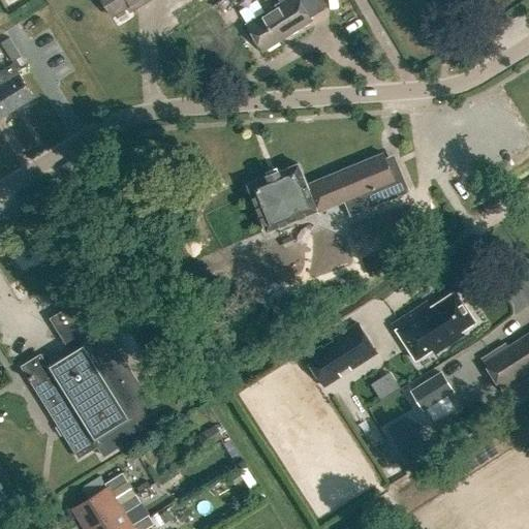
[(130,10),(147,0),(103,0),(113,16),(127,6),(130,10)]
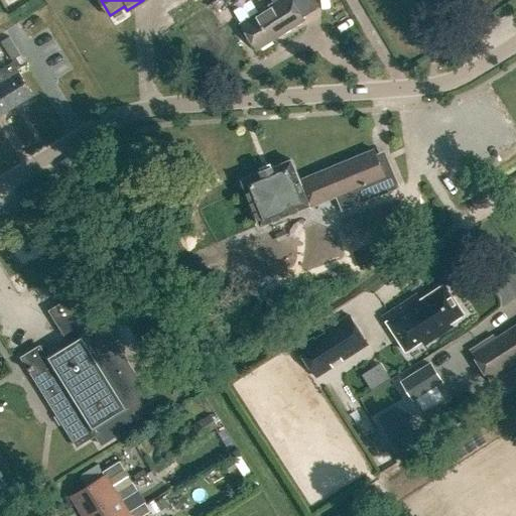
[(215,17),(229,7),(224,0),(215,0),(207,5),(215,17)]
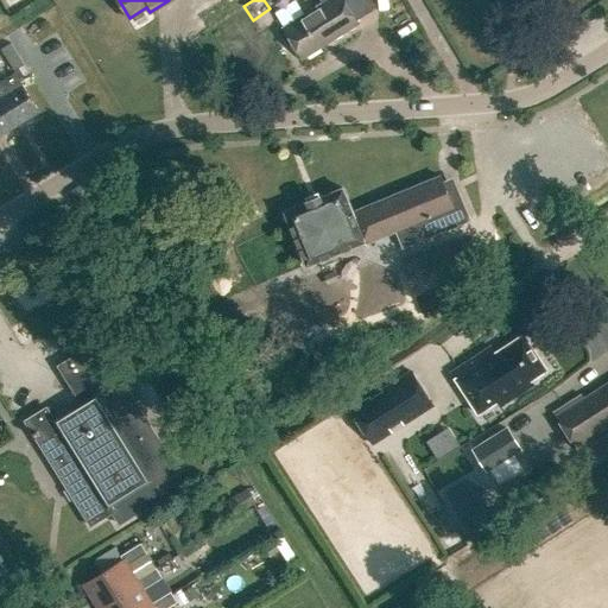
[(302,58),(358,24),(343,1),(344,0),(320,0),(322,2),(284,27),(302,58)]
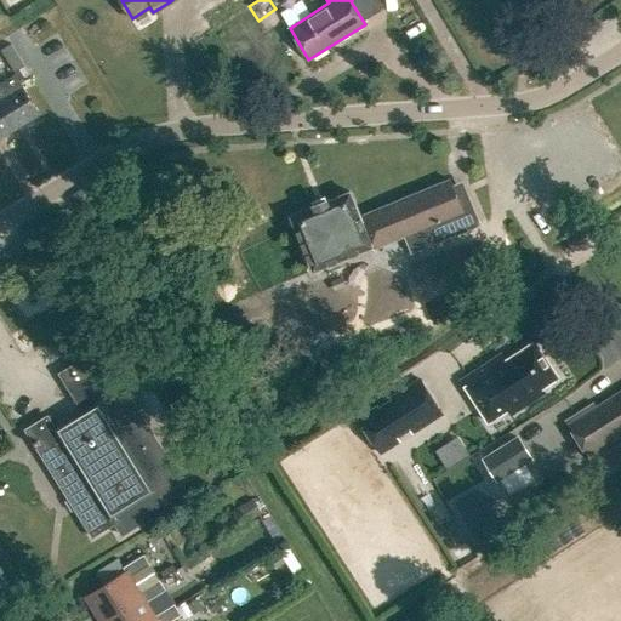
[(15,74),(0,83),(0,96),(18,126),(39,113),(15,74)]
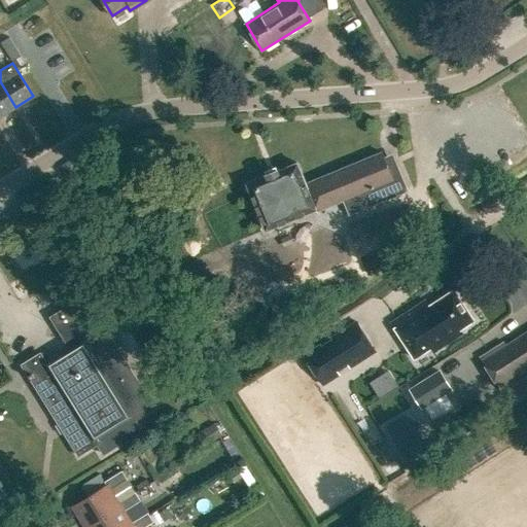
[(0,116),(15,107),(0,81),(0,116)]
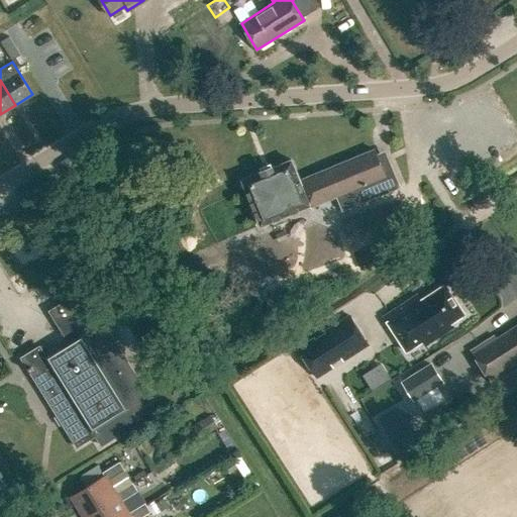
[(317,173),(328,201),(336,198),(341,211),(401,188),(389,161),(380,164),(374,149),(317,173)]
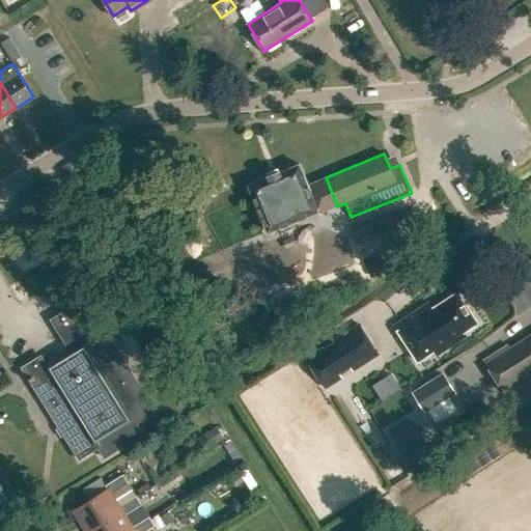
[(337,206),(326,177),(308,185),(300,165),(249,185),(269,232),(317,213),(318,215),(337,206)]
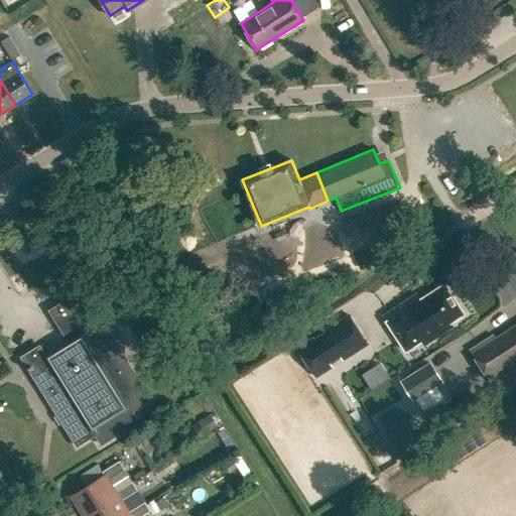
[(354,251),(390,236),(379,209),(343,224),(354,251)]
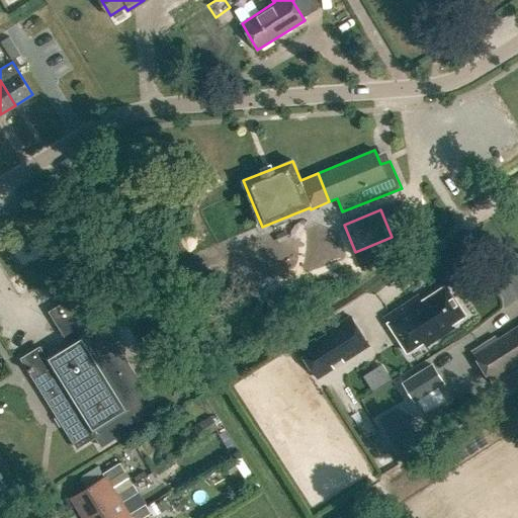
[(415,291),(381,314),(405,348),(421,338),(424,342),(451,324),(449,321),(462,312),(443,281),(419,297),(415,291)]
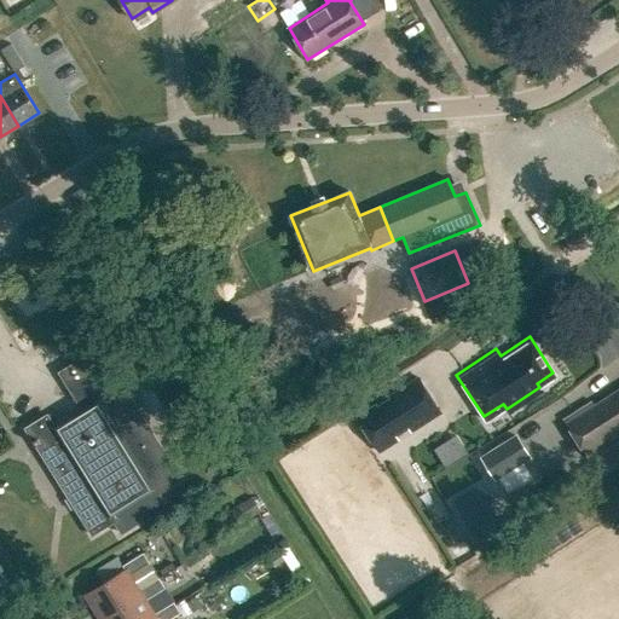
[(41,418),(24,428),(92,536),(110,524),(114,522),(109,513),(114,510),(125,530),(120,532),(121,533),(166,505),(161,498),(158,495),(181,480),(142,415),(99,347),(70,365),(58,372),(81,410),(55,427),(47,415),(46,415),(41,418)]
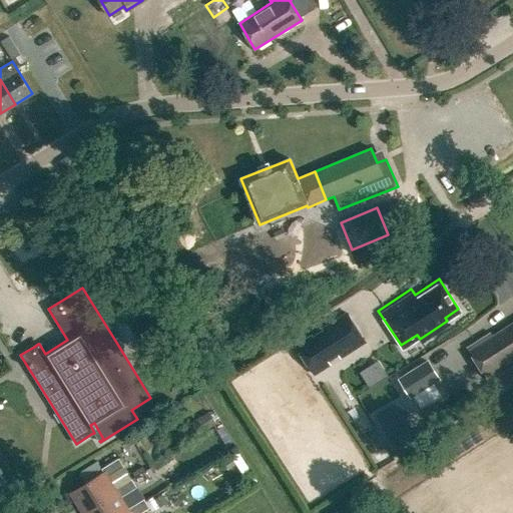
[(340,359),(365,343),(347,314),(322,330),(323,332),(313,338),(312,336),(296,346),(315,375),(331,365),(328,361),(338,355),(340,359)]
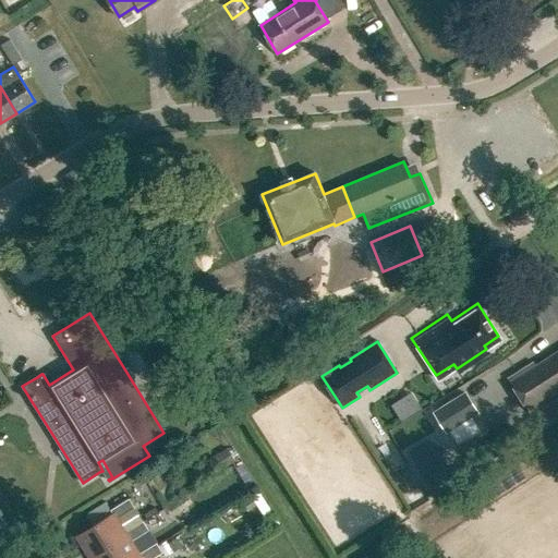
[(557,350),(534,366),(532,362),(507,377),(531,414),(557,396),(557,350)]
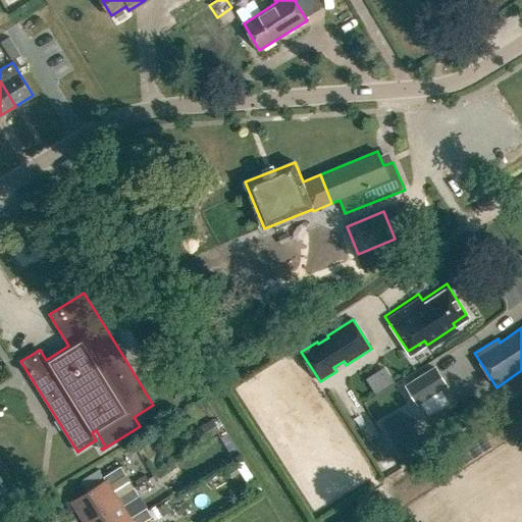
[(417,405),(448,385),(435,365),(405,384),(417,405)]
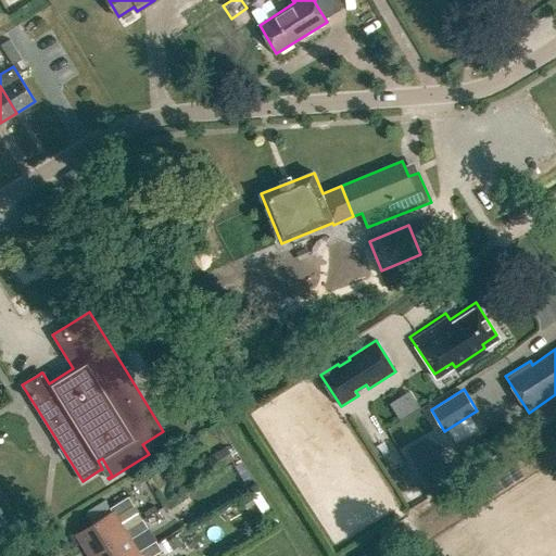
[(389,404),(400,420),(420,408),(409,392),(389,404)]
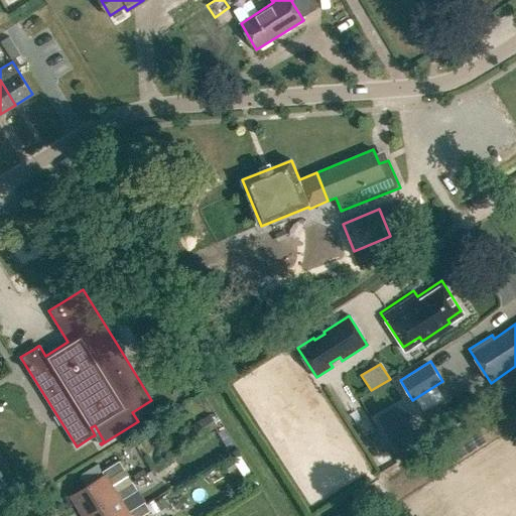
[(189,426),(197,438),(217,426),(210,414),(189,426)]
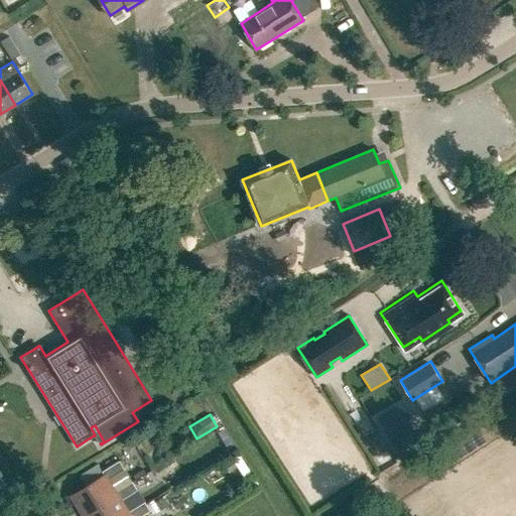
[(237,468),(231,459),(224,464),(230,473),(237,468)]
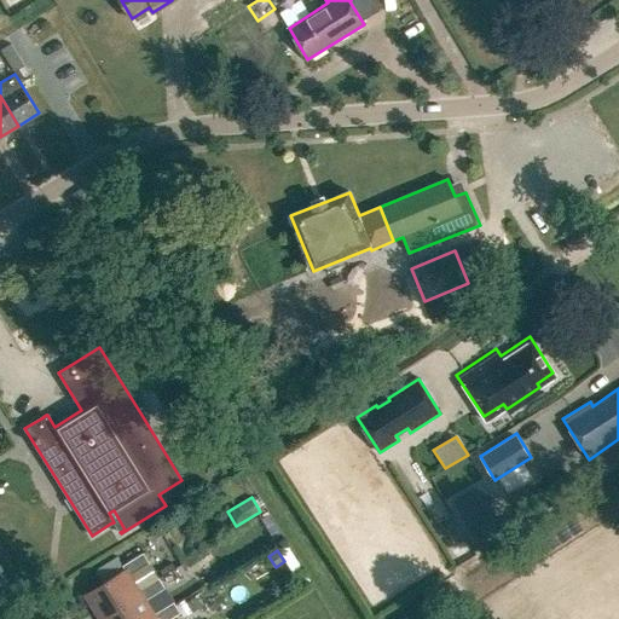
[(103,618),(143,595),(140,590),(131,576),(150,565),(143,554),(123,566),(126,571),(85,596),(99,618),(103,618)]
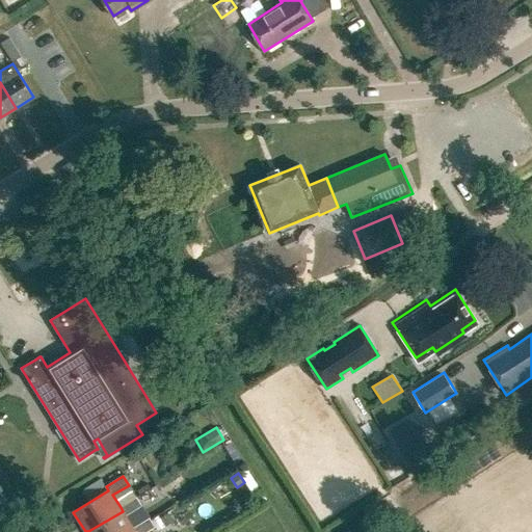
[(135,531),(133,528),(126,516),(141,506),(136,497),(121,507),(123,511),(88,531),(135,531)]
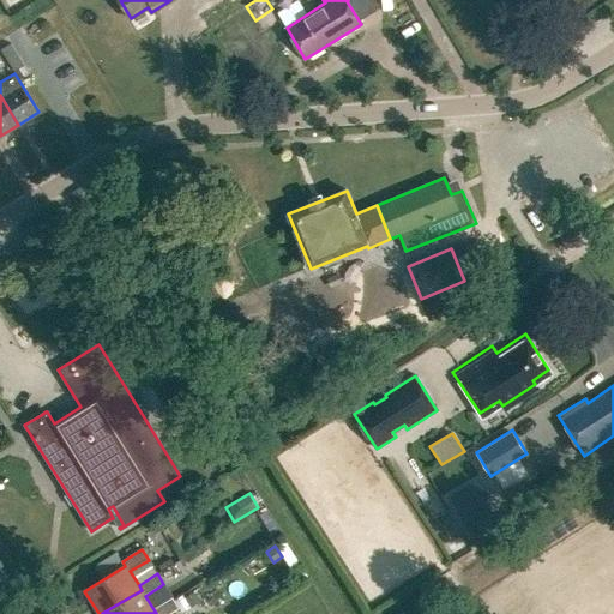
[(185,599),(191,608),(200,602),(193,593),(185,599)]
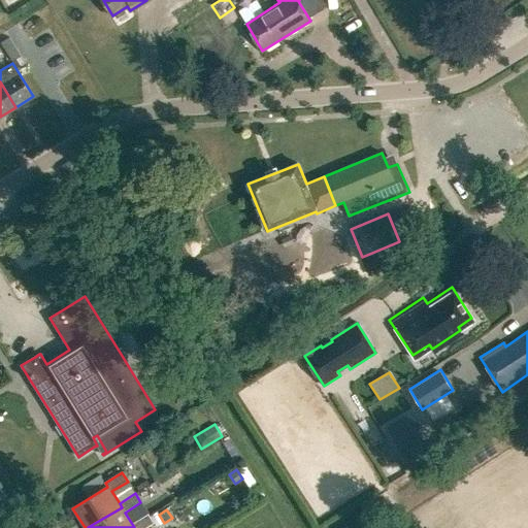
[(134,527),(146,527),(154,524),(147,515),(132,524),(134,527)]
